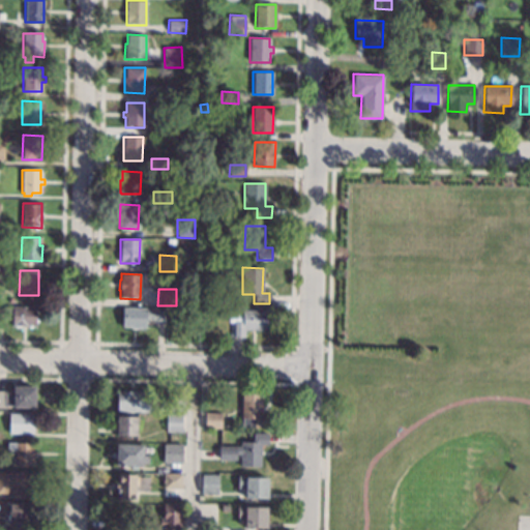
[(35,326),(12,326),(12,319),(5,319),(5,324),(0,323),(0,310),(5,310),(5,305),(36,305),(35,326)]
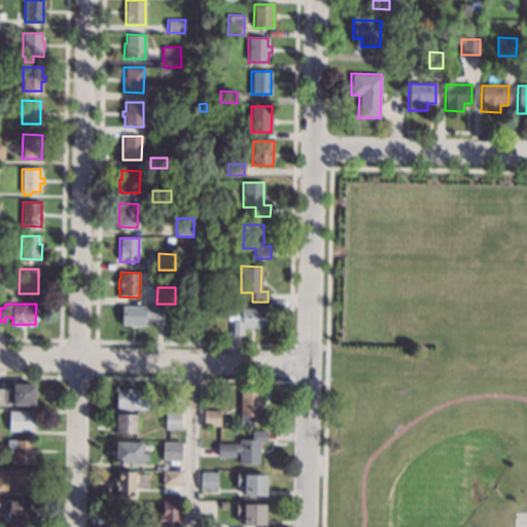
[(164,306),(163,321),(152,321),(152,318),(144,318),(144,325),(143,324),(143,326),(130,326),(130,325),(121,325),(121,306),(152,307),(152,306),(164,306)]
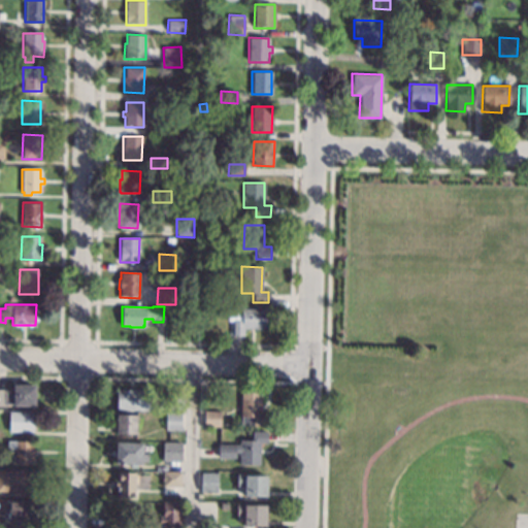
[(267,309),(266,329),(243,328),(243,336),(232,336),(233,321),(241,321),(242,308),(267,309)]
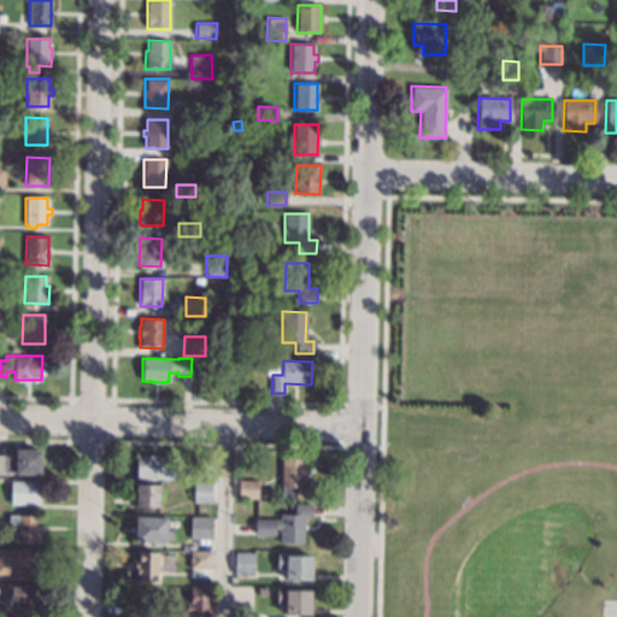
[(40,474),(15,474),(15,472),(5,472),(5,474),(0,474),(0,454),(5,454),(5,456),(15,456),(15,451),(39,450),(40,474)]
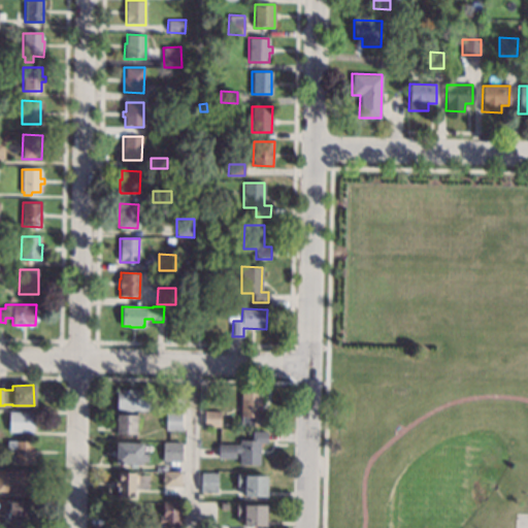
[(153,390),(152,411),(116,410),(117,389),(153,390)]
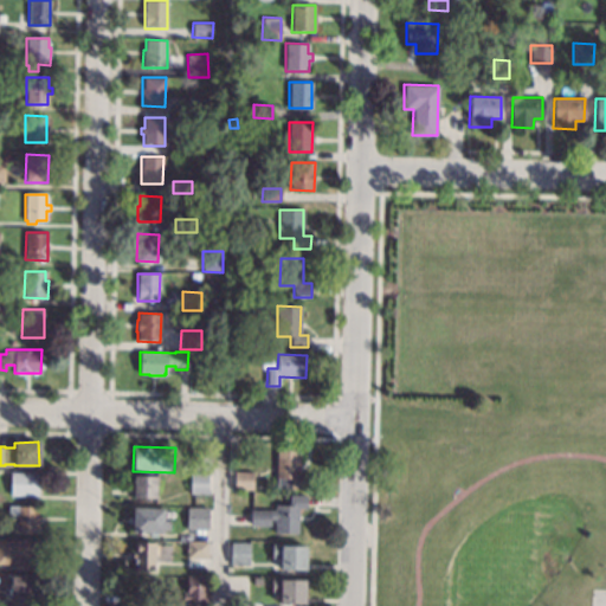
[(300,449),(298,477),(308,477),(308,490),(290,489),(290,488),(277,487),(278,478),(276,478),(277,447),(300,449)]
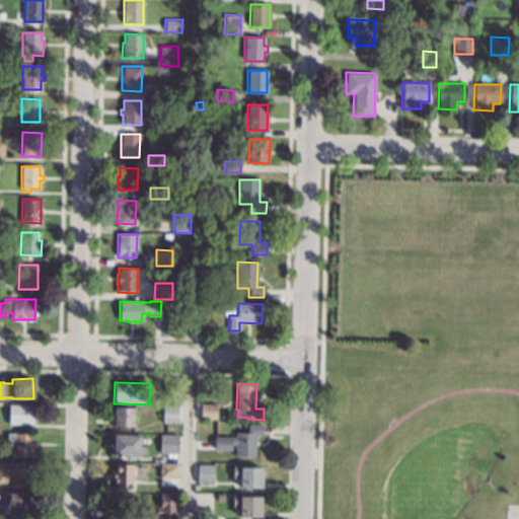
[(179,403),(163,403),(163,384),(179,384),(179,403)]
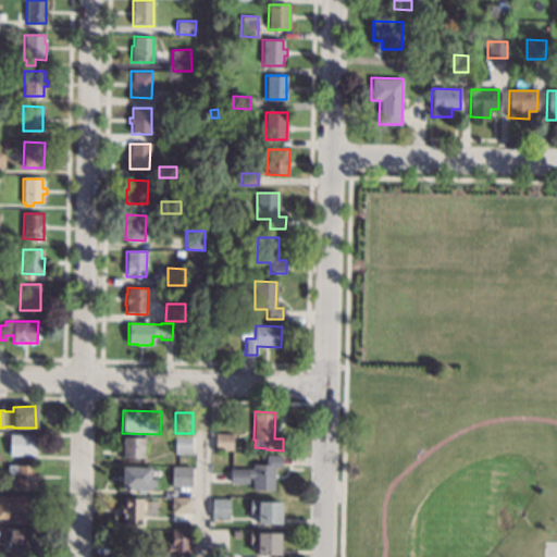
[(36,457),(10,457),(10,434),(36,434),(36,457)]
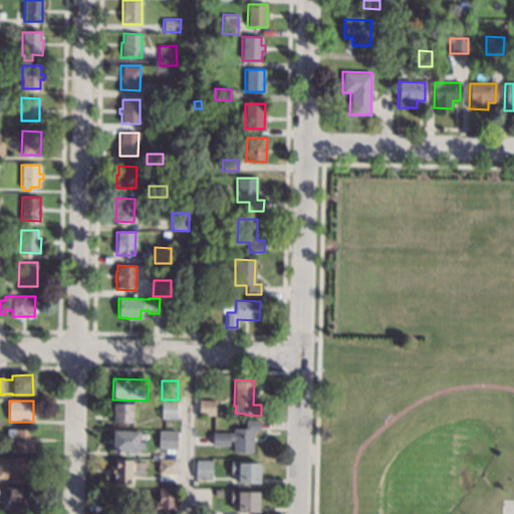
[(215,416),(198,416),(198,401),(215,401),(215,416)]
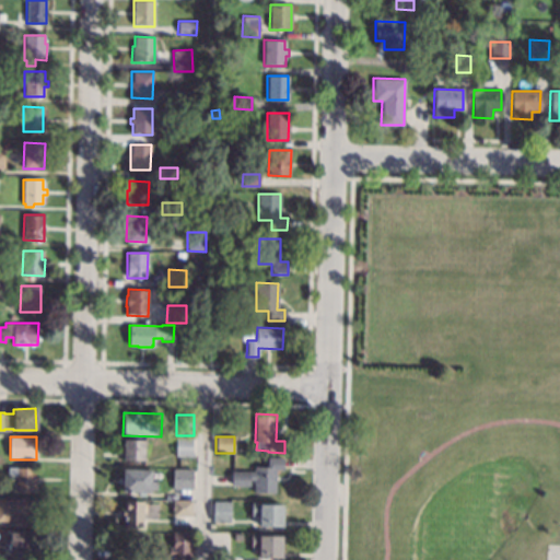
[(191,456),(175,456),(175,438),(191,438),(191,456)]
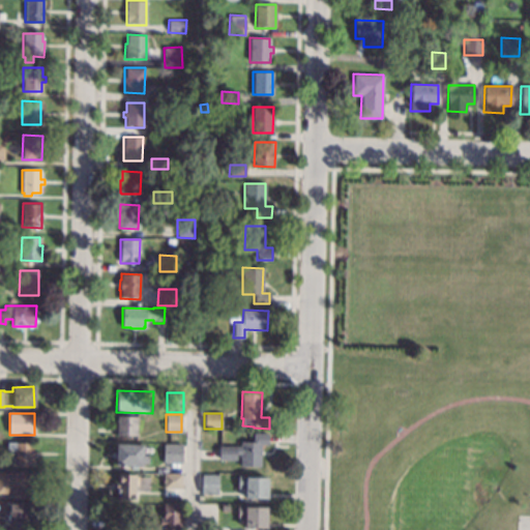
[(137,417),(136,436),(116,435),(116,416),(137,417)]
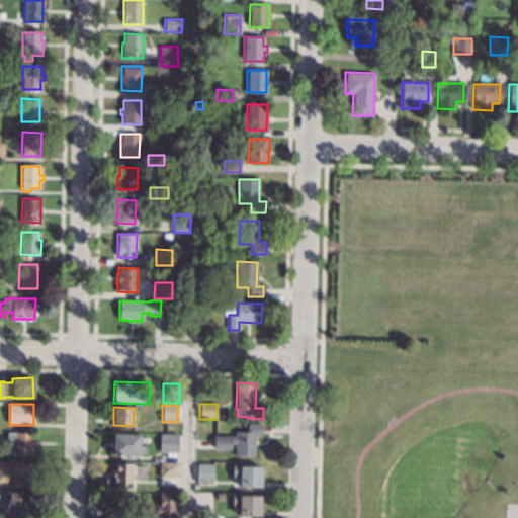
[(261,434),(254,434),(254,455),(234,455),(234,444),(230,444),(230,449),(213,449),(213,436),(235,436),(235,432),(247,432),(247,424),(261,424),(261,434)]
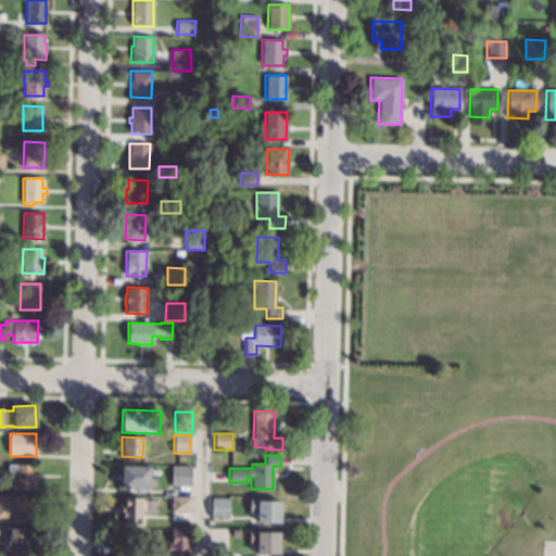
[(36,487),(15,487),(15,474),(8,472),(8,464),(36,464),(36,487)]
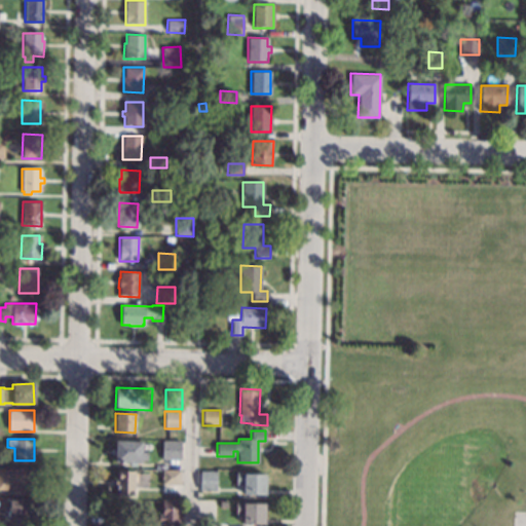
[(181,441),(181,460),(161,459),(162,440),(181,441)]
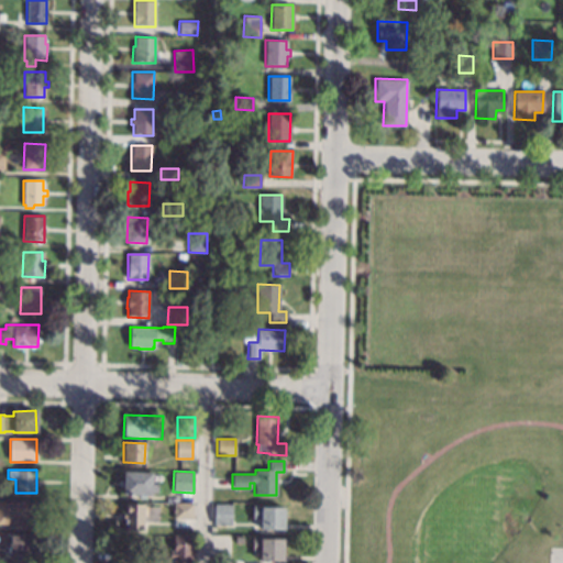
[(152,473),(152,483),(158,483),(158,493),(154,493),(153,496),(121,495),(122,472),(152,473)]
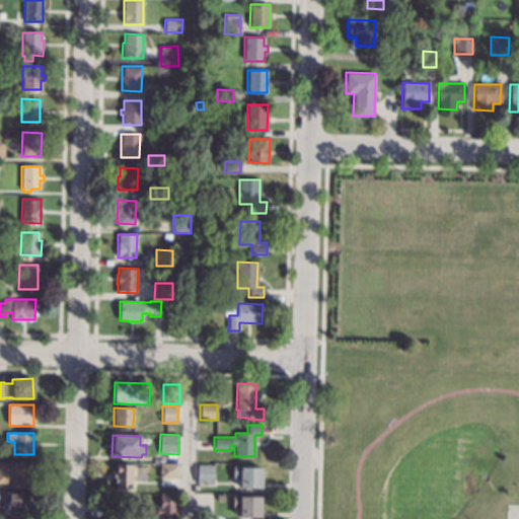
[(35,475),(29,475),(29,485),(0,484),(0,462),(36,462),(35,475)]
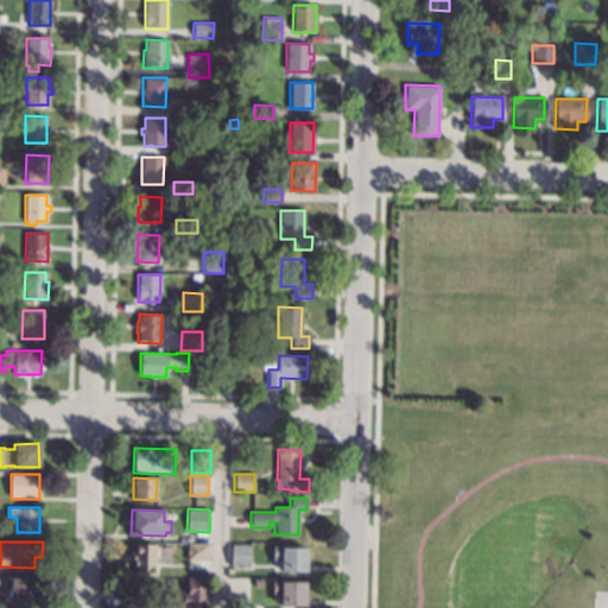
[(154,546),(172,548),(172,563),(154,563),(154,572),(135,572),(137,561),(132,561),(132,552),(135,552),(137,542),(154,542),(154,546)]
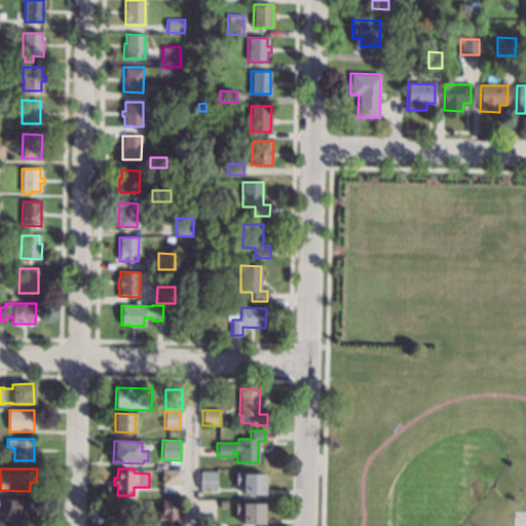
[(180,485),(162,485),(162,470),(180,470),(180,485)]
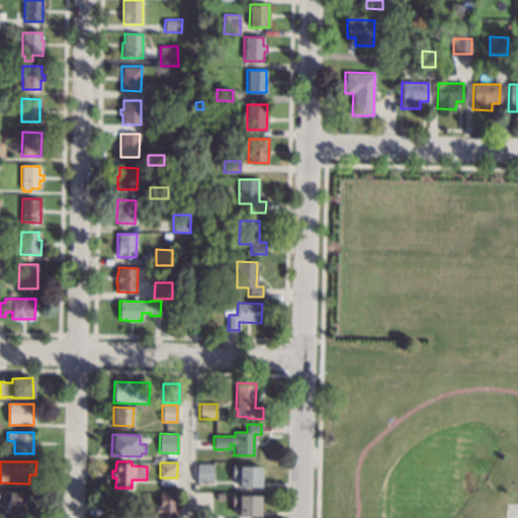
[(212,484),(197,484),(197,463),(212,463),(212,484)]
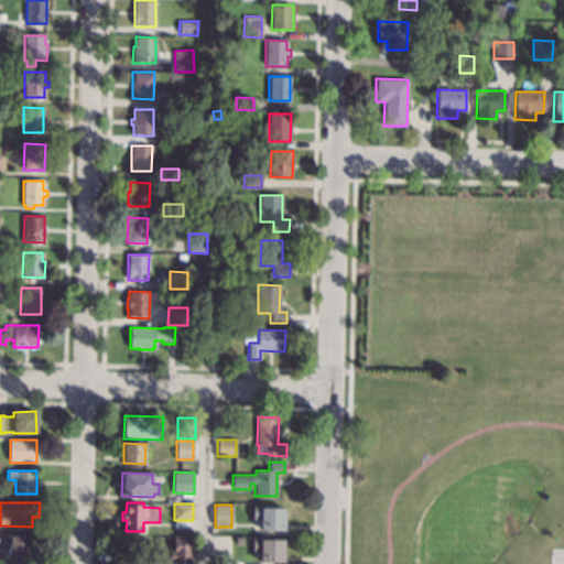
[(261,508),(284,509),(284,531),(260,530),(260,520),(252,520),(252,507),(261,507),(261,508)]
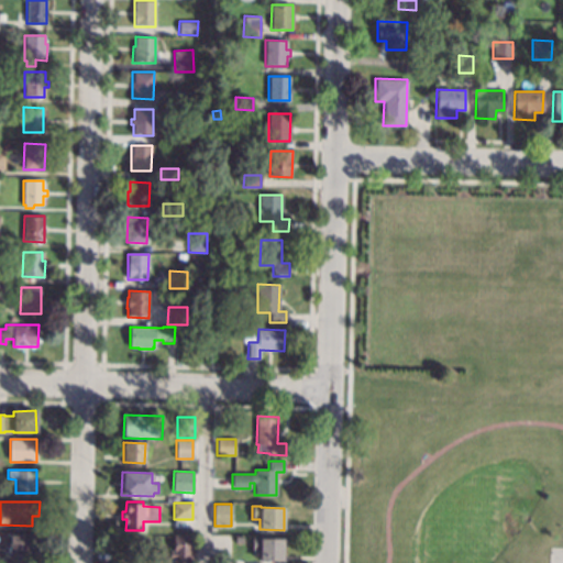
[(30,536),(33,536),(32,544),(37,544),(36,551),(29,552),(29,561),(8,561),(9,534),(30,534),(30,536)]
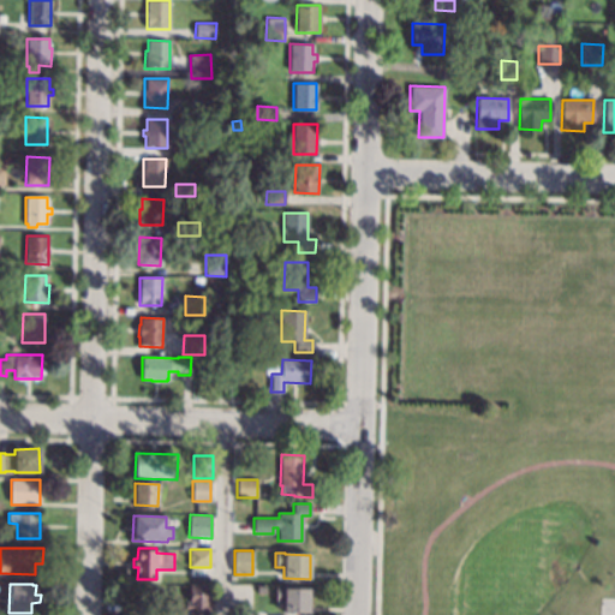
[(209,595),(214,595),(214,604),(209,604),(209,614),(189,614),(189,609),(184,609),(184,602),(190,602),(190,584),(209,584),(209,595)]
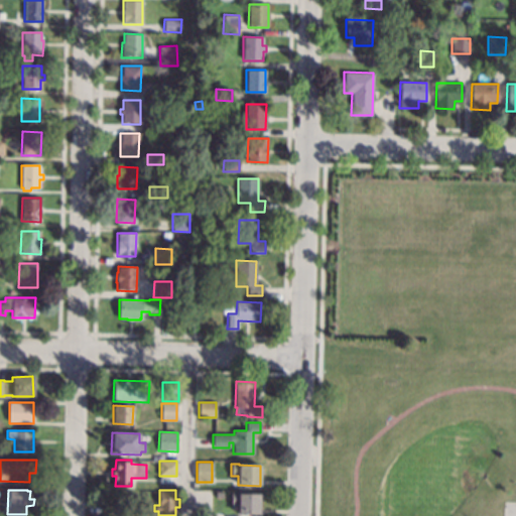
[(239,494),(259,494),(259,514),(238,514),(238,504),(231,503),(231,493),(239,493),(239,494)]
